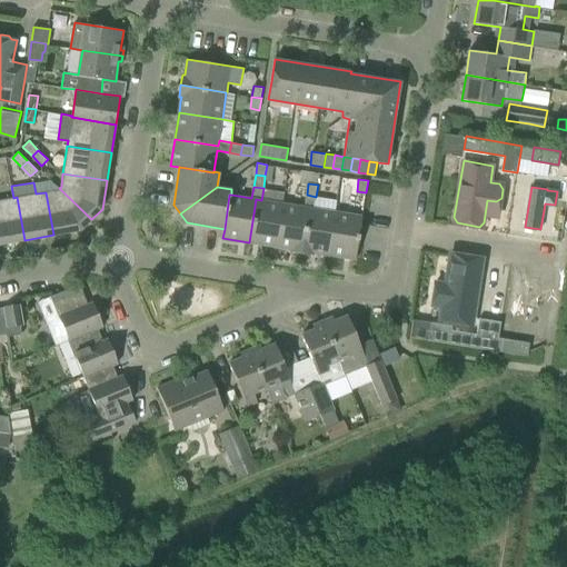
[(58,190),(46,192),(53,235),(81,230),(91,219),(59,188),(58,190)]
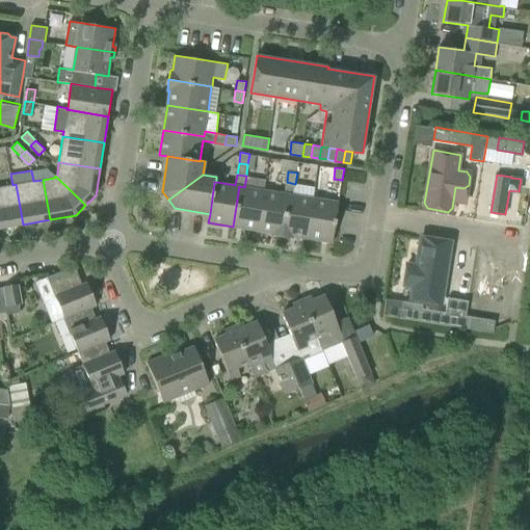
[(283,236),(289,193),(294,194),(295,184),(287,182),(285,193),(264,190),(258,231),(272,233),(272,235),(283,236)]
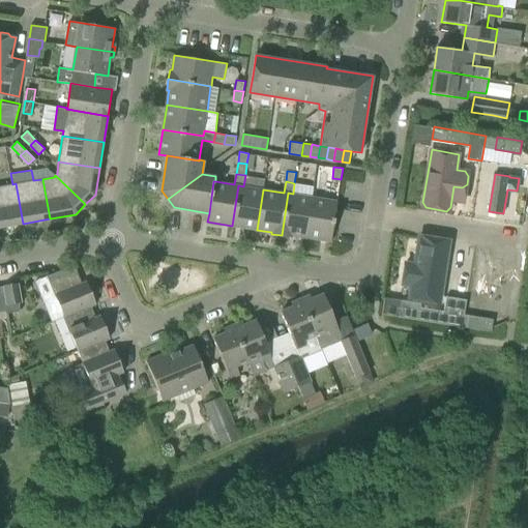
[(16,183),(12,184),(0,185),(0,227),(23,224),(16,183)]
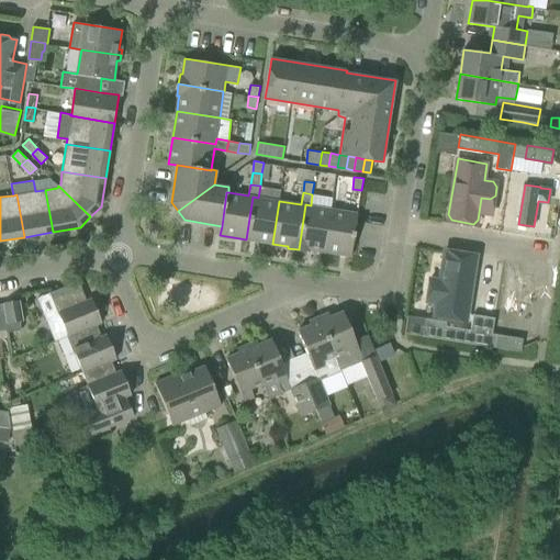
[(327,253),(334,209),(336,198),(312,194),(311,205),(305,204),(299,249),(310,252),(310,249),(327,253)]
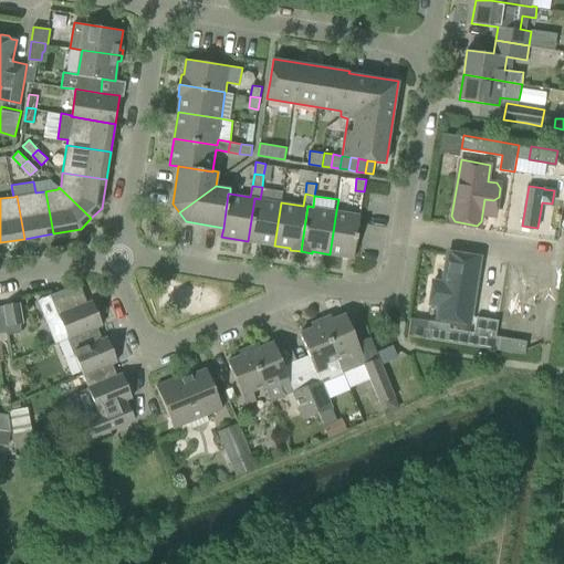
[(274,246),(281,202),(260,199),(254,198),(248,241),(274,246)]
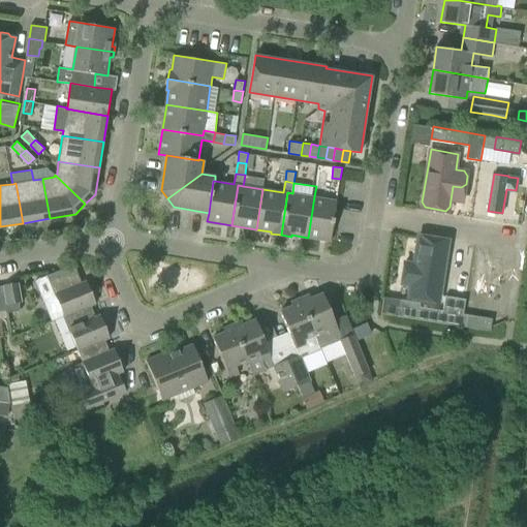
[(331,241),(337,200),(314,196),(308,238),(331,241)]
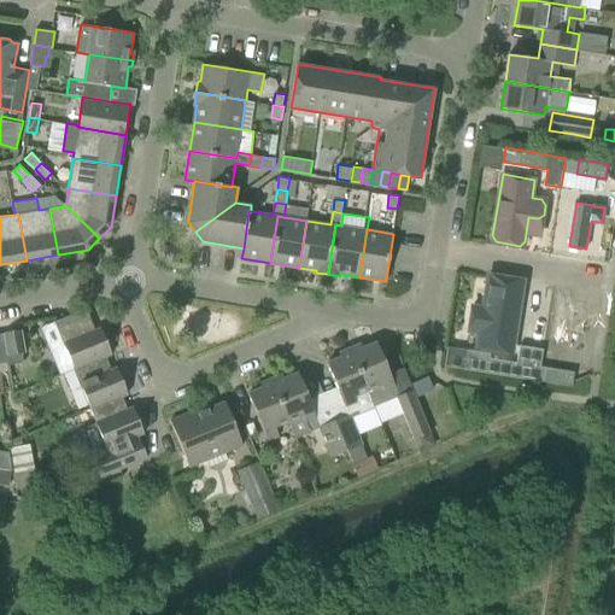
[(478,347),(513,352),(523,280),(488,274),(482,318),(470,317),(469,331),(480,332),(478,347)]
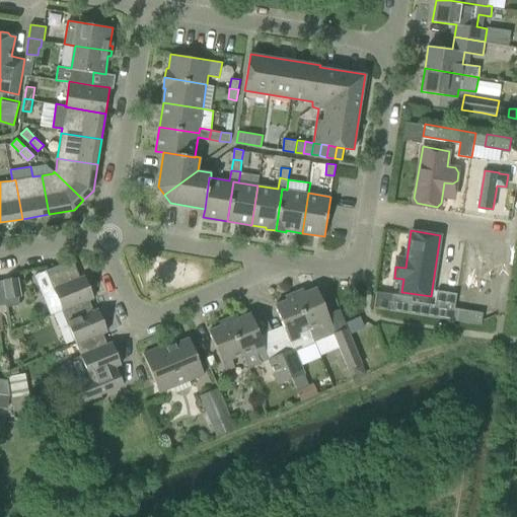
[(94,297),(85,276),(80,278),(73,259),(47,270),(54,288),(48,291),(45,298),(51,314),(63,309),(63,310),(89,299),(94,297)]
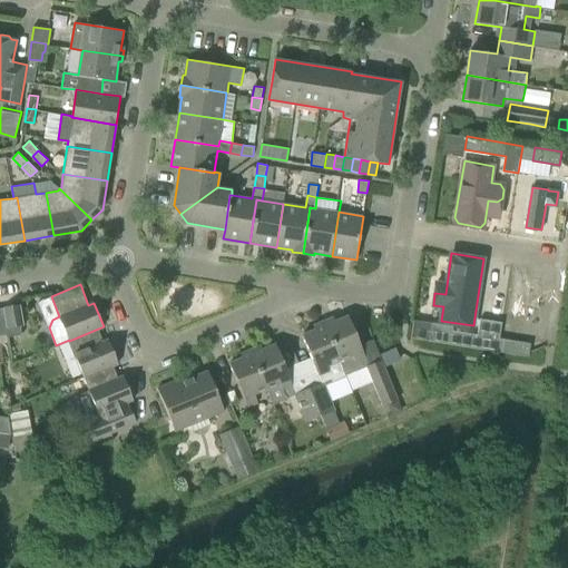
[(21,304),(5,307),(10,336),(22,334),(21,325),(25,325),(21,304)]
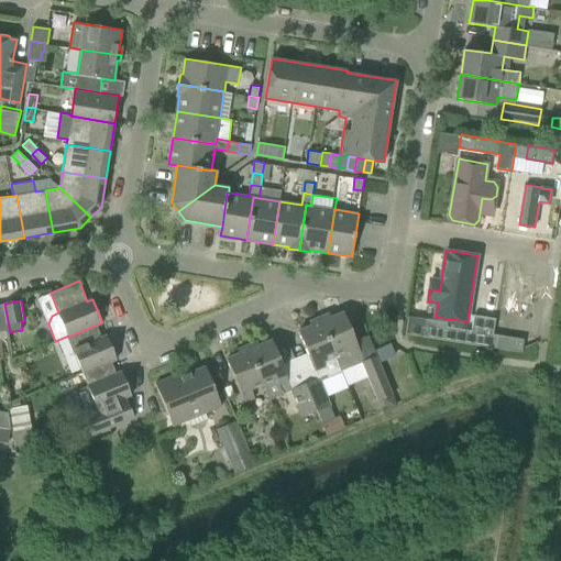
[(4,304),(0,304),(0,339),(10,338),(9,332),(10,332),(4,304)]
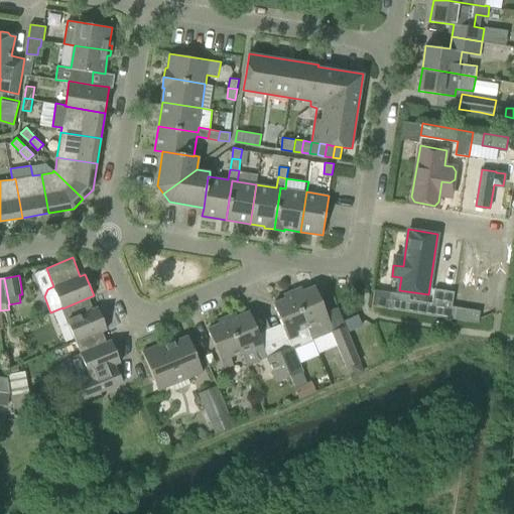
[(313,339),(333,331),(335,331),(315,285),(303,290),(302,286),(293,290),(311,334),(313,339)]
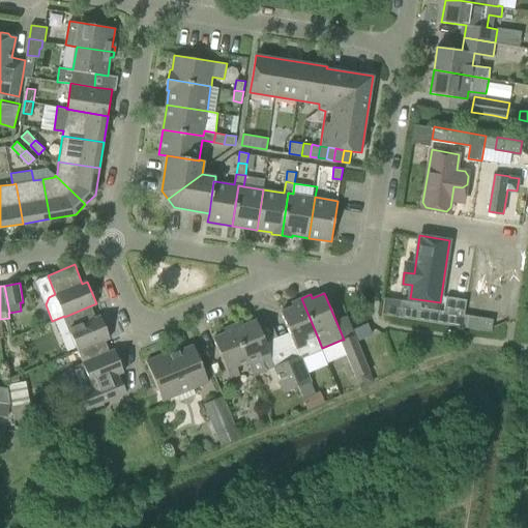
[(455,325),(459,298),(446,296),(444,311),(420,308),(421,303),(401,300),(399,316),(455,325)]
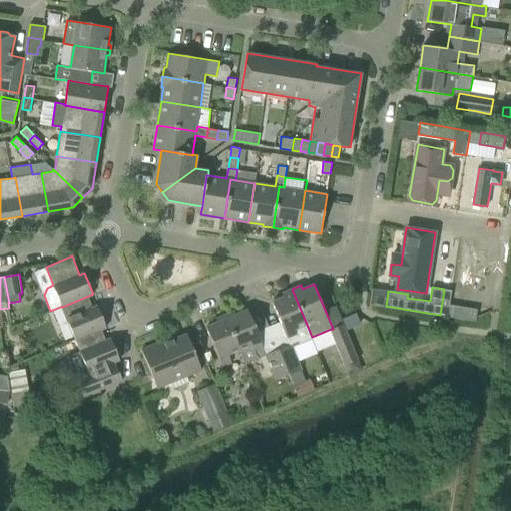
[(289,340),(310,332),(292,289),(283,293),(284,297),(273,301),(280,320),(289,340)]
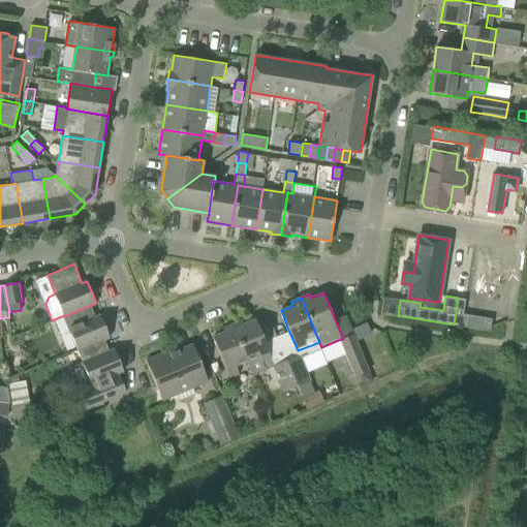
[(491,331),(493,318),(464,313),(466,299),(458,298),(454,324),(491,331)]
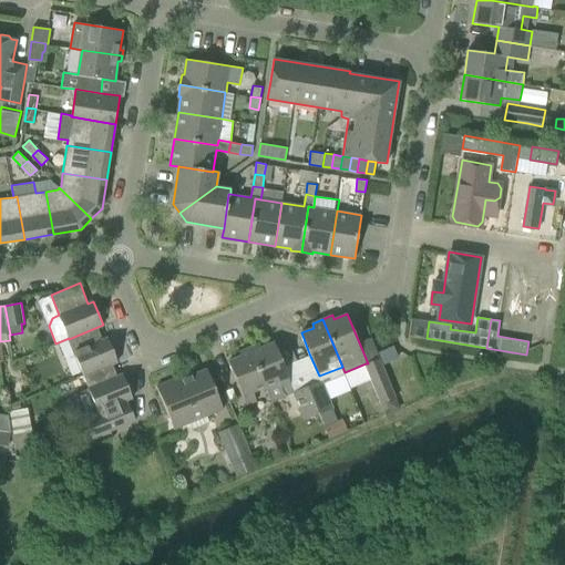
[(69,339),(83,376),(113,363),(117,361),(109,337),(103,339),(98,327),(69,339)]
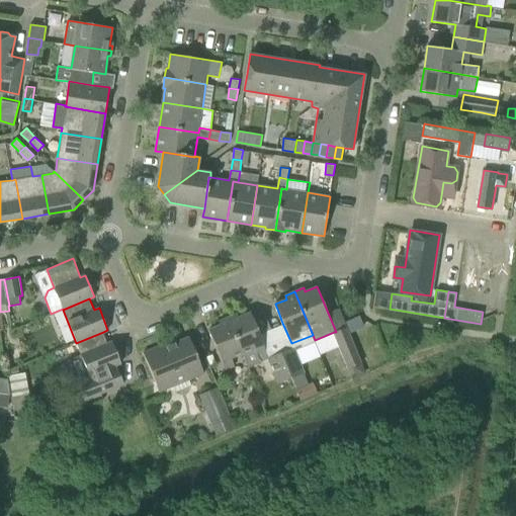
[(229,317),(243,352),(249,366),(261,361),(261,360),(268,357),(278,382),(291,377),(281,352),(272,330),(272,329),(260,334),(251,312),(239,317),(238,314),(229,317)]
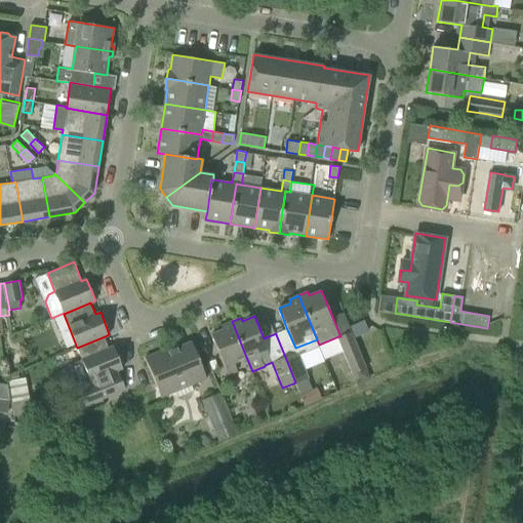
[(235,362),(246,357),(232,321),(222,325),(224,329),(211,334),(229,374),(238,370),(235,362)]
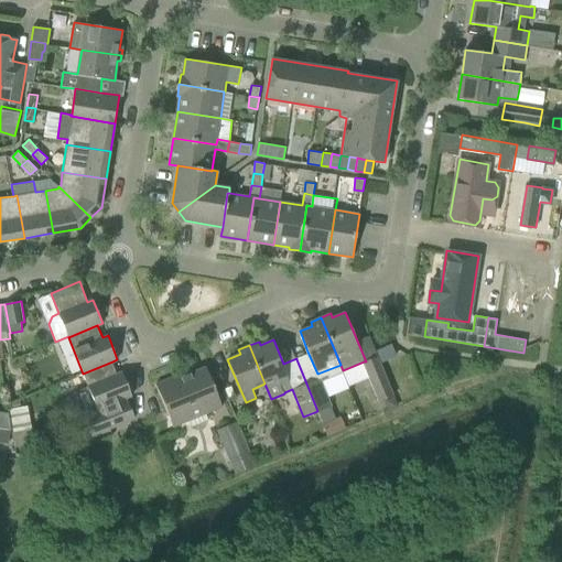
[(378,356),(366,361),(364,361),(380,401),(395,395),(378,356)]
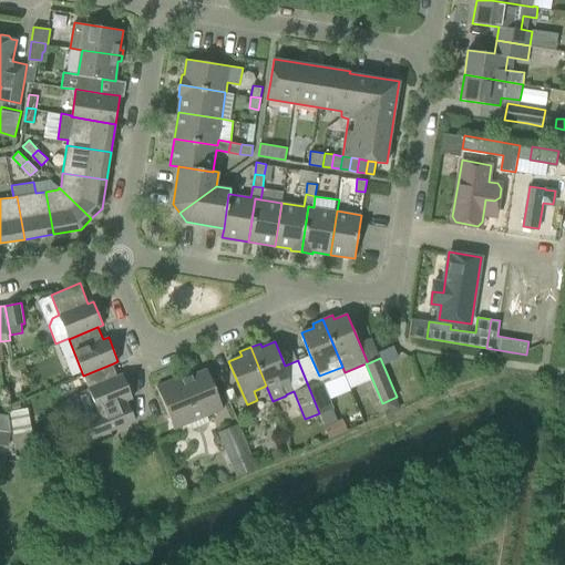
[(113,363),(83,376),(96,407),(84,415),(93,438),(135,420),(130,403),(127,404),(126,400),(133,398),(123,373),(117,376),(113,363)]
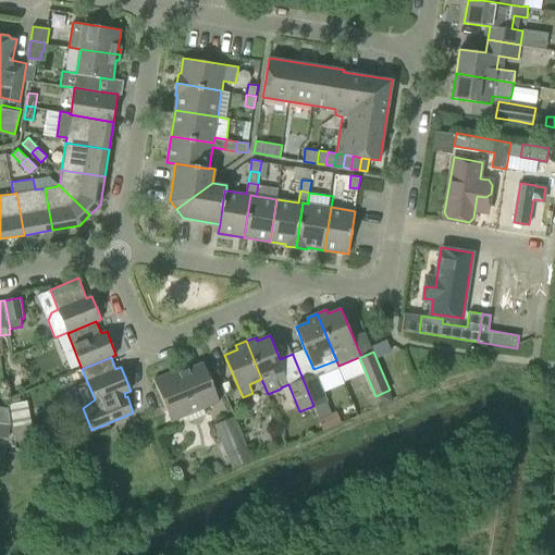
[(155,379),(162,399),(172,421),(220,402),(212,382),(204,361),(179,372),(177,369),(155,379)]
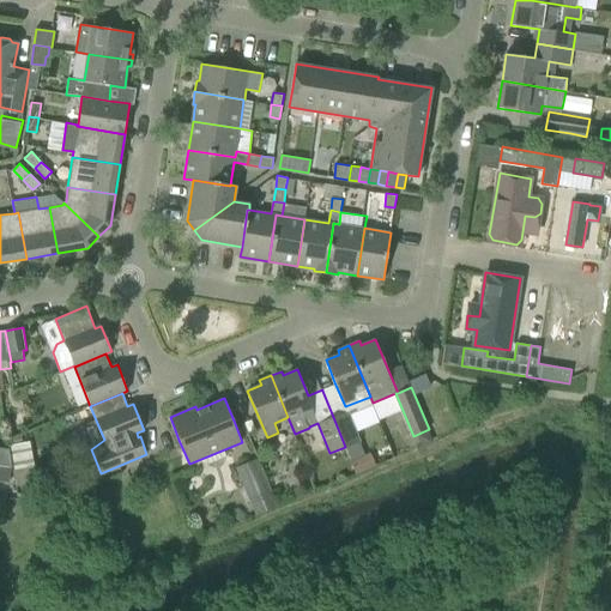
[(348,411),(333,417),(345,447),(361,440),(348,411)]
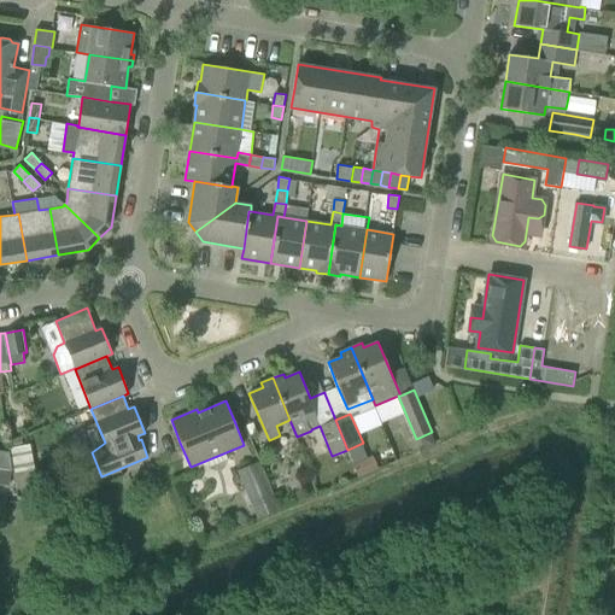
[(31,443),(13,445),(16,469),(34,467),(31,443)]
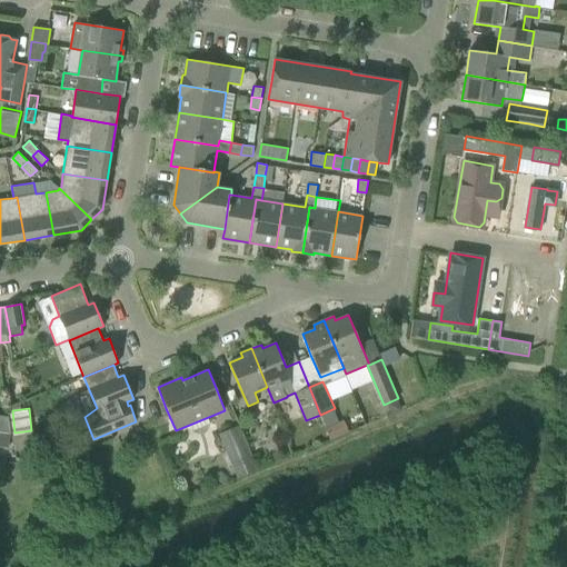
[(0,431),(11,433),(9,416),(0,415),(0,431)]
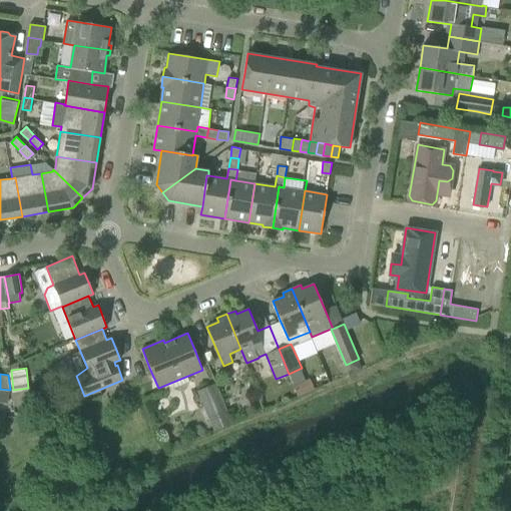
[(197,390),(205,410),(214,431),(232,424),(215,383),(197,390)]
